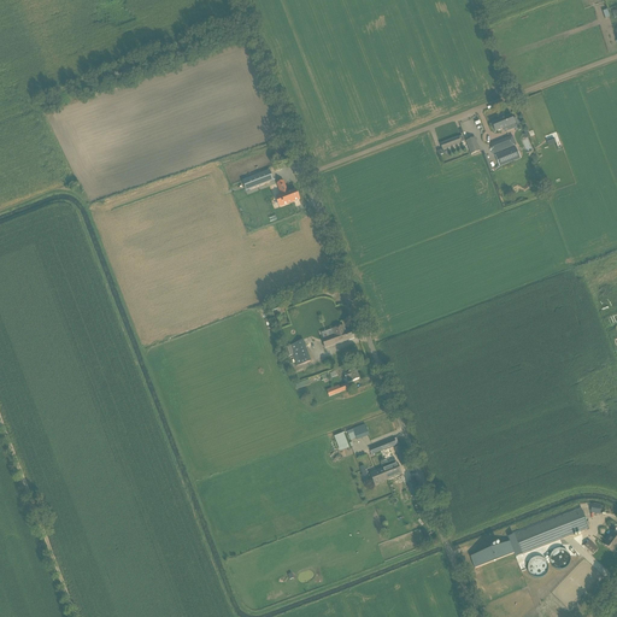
[(492,123),(495,133),(515,124),(511,116),(492,123)]
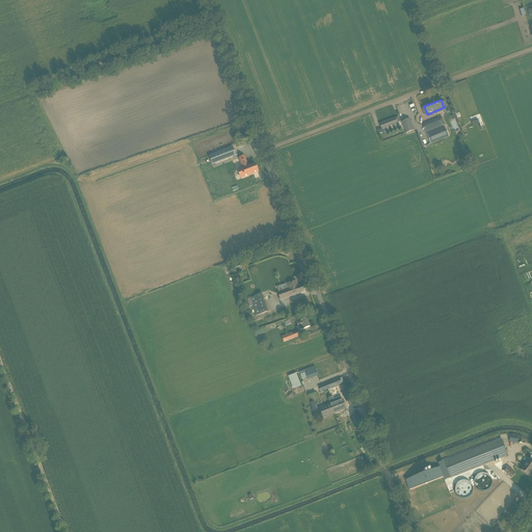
[(379,125),(381,130),(397,124),(396,118),(379,125)]
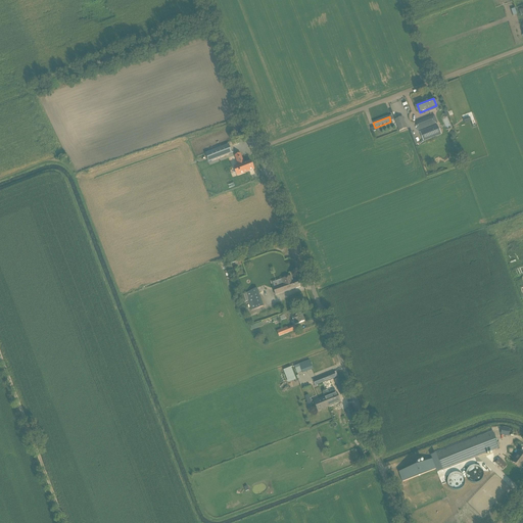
[(416,124),(419,131),(437,123),(435,116),(416,124)]
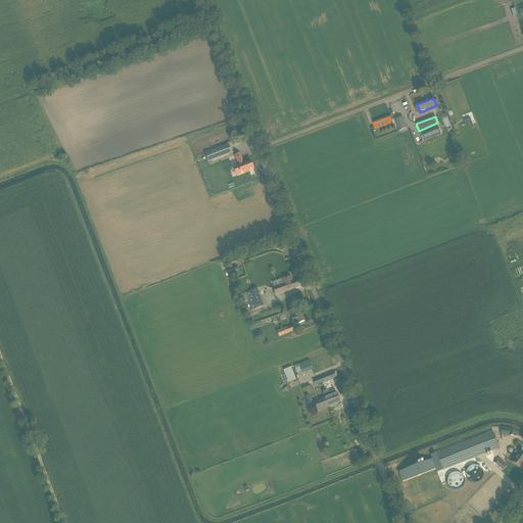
[(395,121),(399,131),(407,129),(402,117),(395,121)]
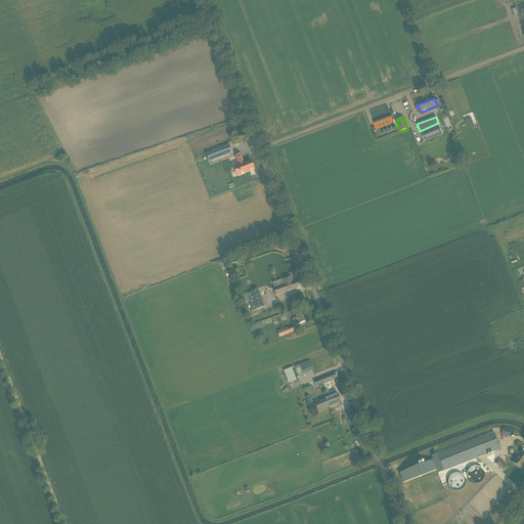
[(438,125),(421,132),(424,142),(442,135),(438,125)]
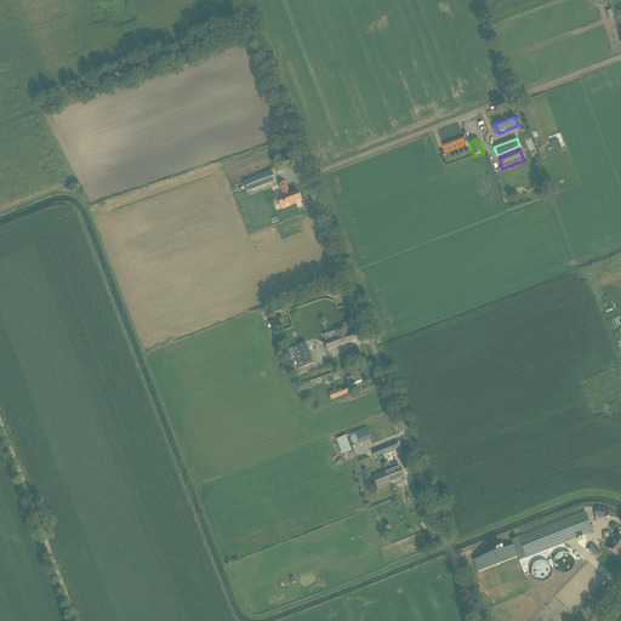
[(268,174),(248,182),(251,192),(272,184),(268,174)]
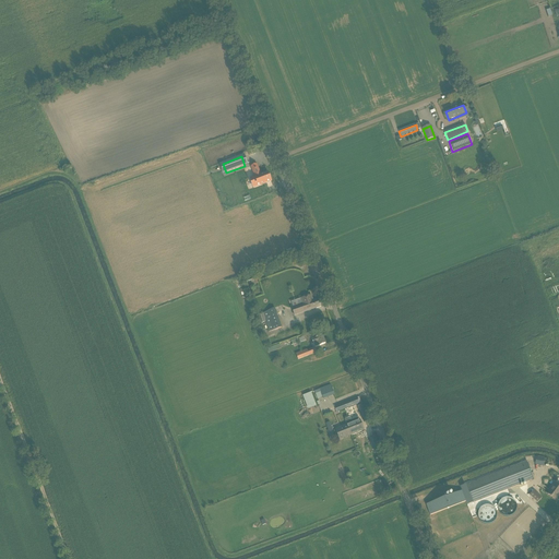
[(268,173),(261,176),(257,165),(251,167),(254,178),(247,180),(251,189),(271,181),(268,173)]
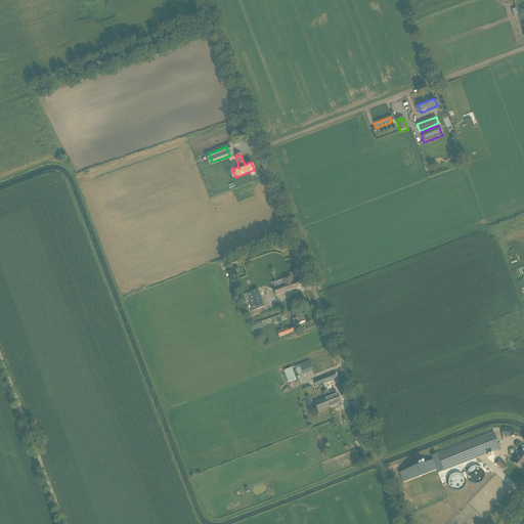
[(231,267),(232,270),(239,267),(236,257),(229,260),(230,263),(232,267),(231,267)]
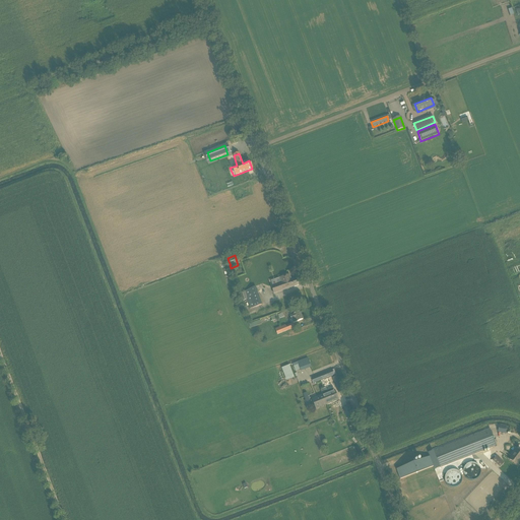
[(271,287),(273,294),(299,285),(296,278),(290,280),(289,275),(279,278),(281,283),(276,285),(271,287)]
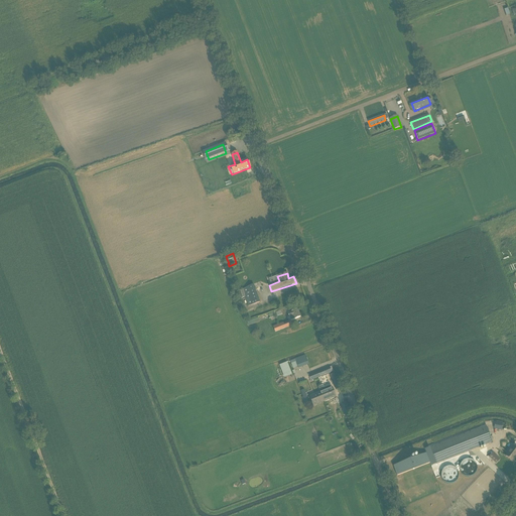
[(245,297),(248,306),(260,302),(254,284),(242,289),(238,291),(240,298),(245,297)]
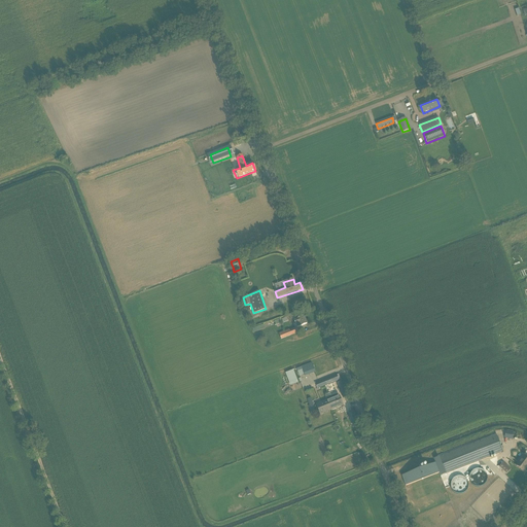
[(294,320),(297,327),(307,323),(304,316),(297,318),(299,319),(294,320)]
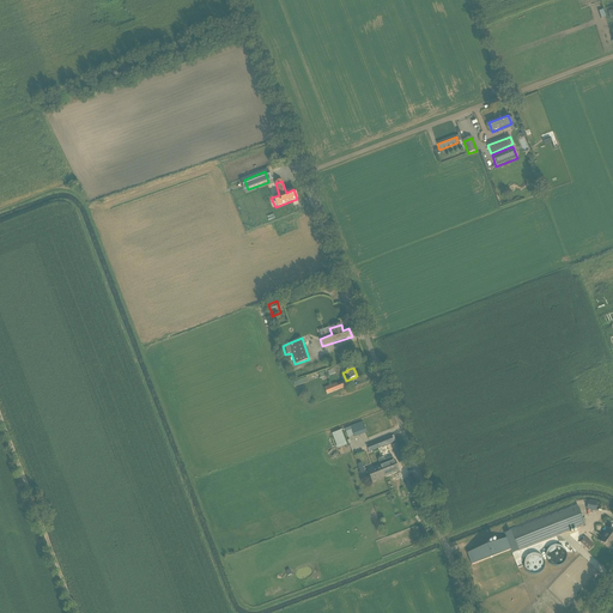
[(293,382),(295,388),(308,383),(307,377),(293,382)]
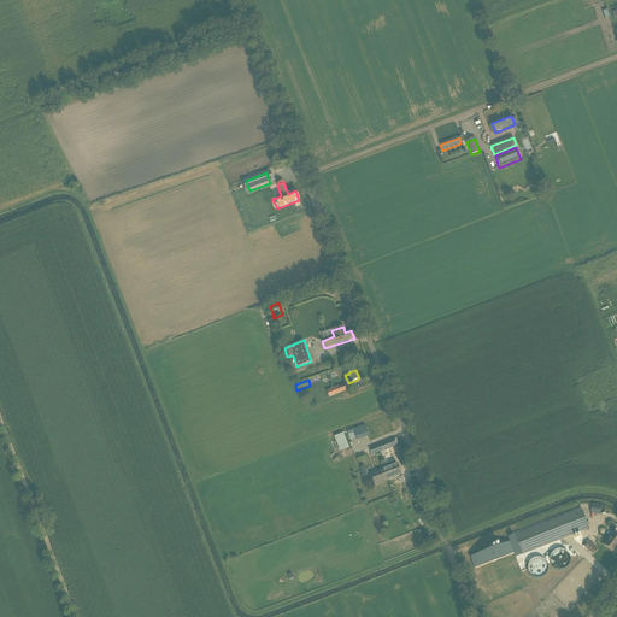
[(327,392),(329,398),(336,394),(350,389),(347,385),(340,387),(339,386),(334,388),(327,392)]
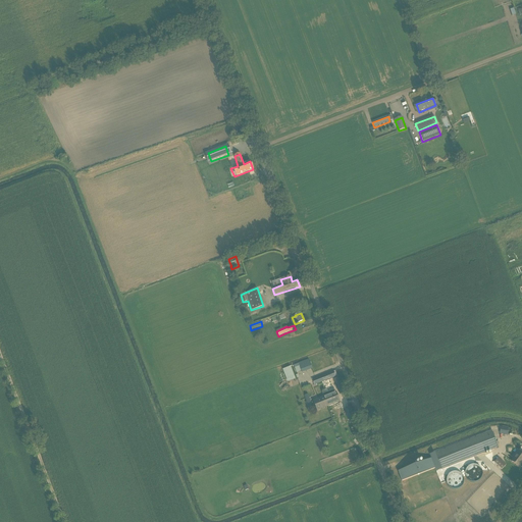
[(294,365),(297,372),(312,366),(309,359),(294,365)]
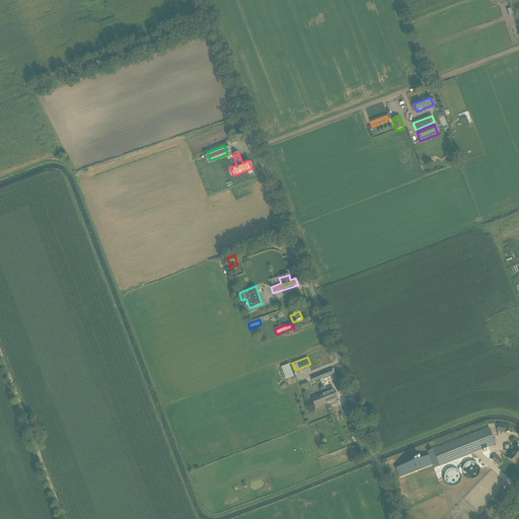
[(281,367),(286,379),(294,377),(289,364),(281,367)]
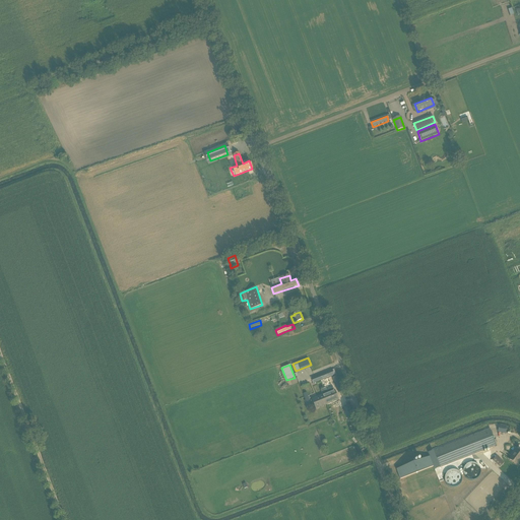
[(312,379),(314,384),(334,376),(332,370),(312,379)]
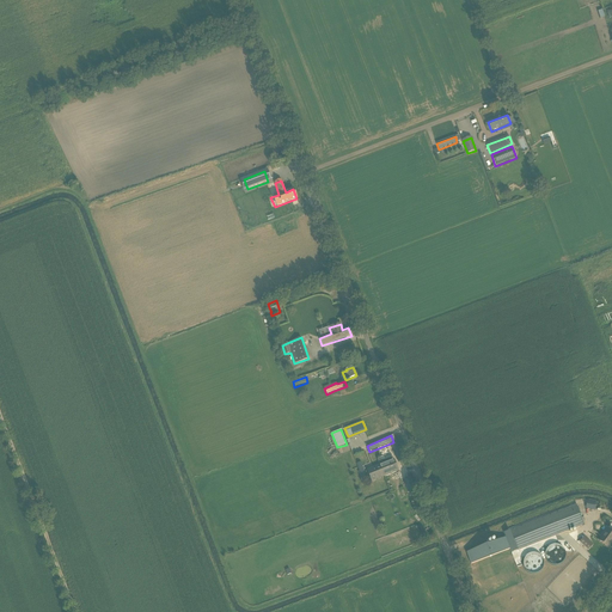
[(368,471),(372,481),(398,470),(393,460),(368,471)]
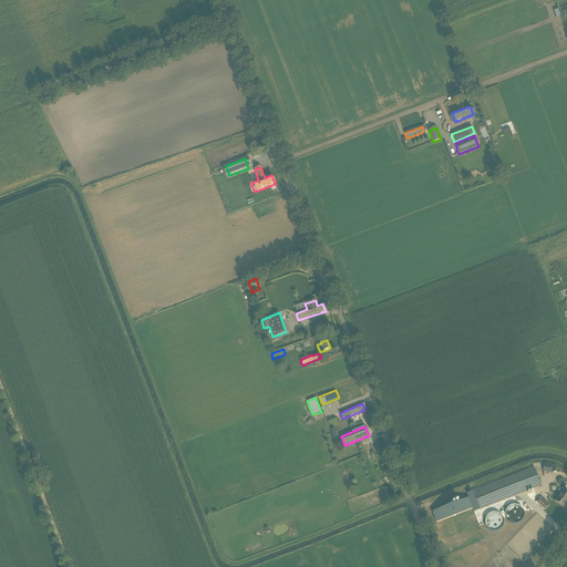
[(379,460),(384,459),(381,443),(375,444),(379,460)]
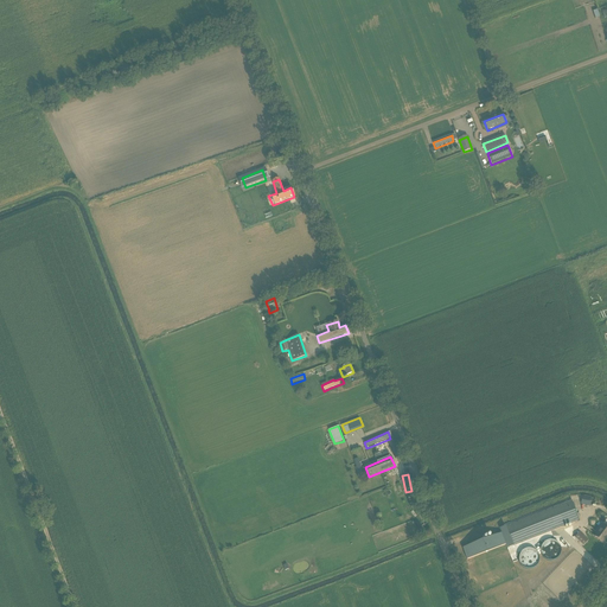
[(581,505),(590,506),(592,498),(582,497),(581,505)]
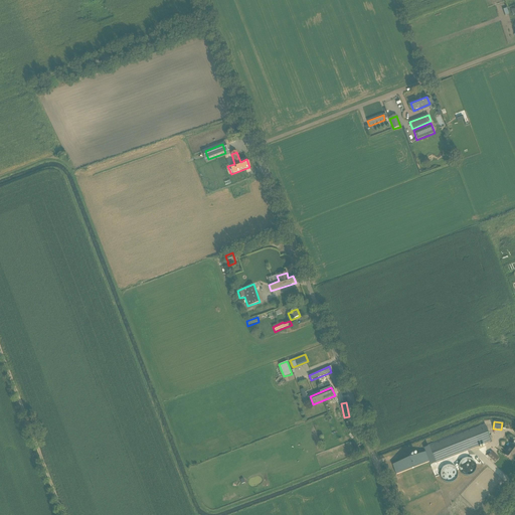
[(491,442),(485,424),(428,447),(436,463),(491,442)]
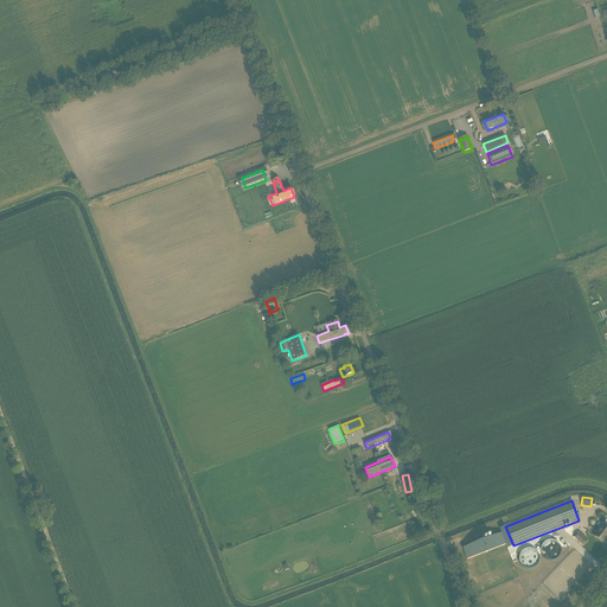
[(594,537),(602,543),(606,536),(606,526),(602,524),(599,528),(600,529),(594,537)]
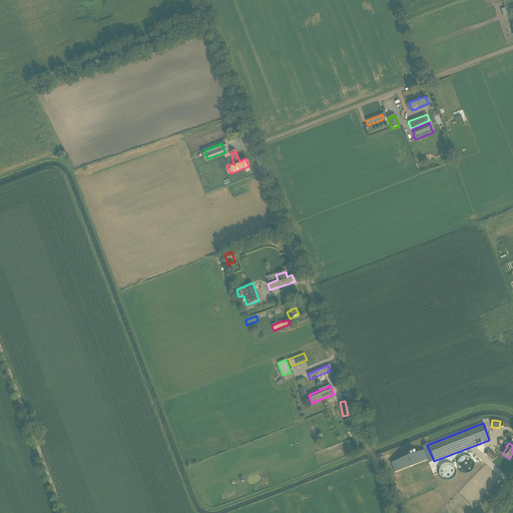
[(424,451),(391,463),(395,473),(428,460),(424,451)]
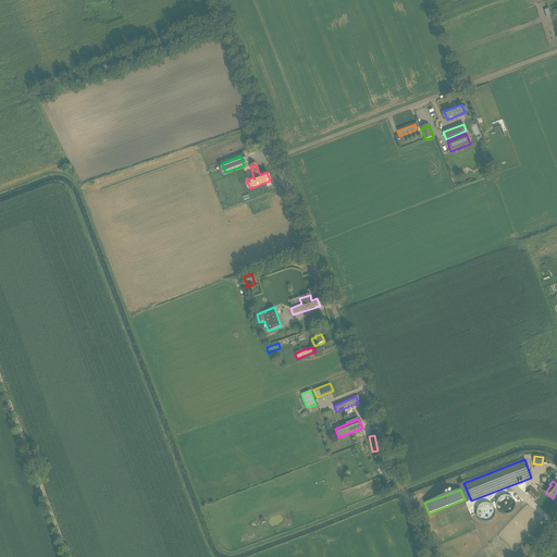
[(528,493),(535,500),(537,497),(531,491),(528,493)]
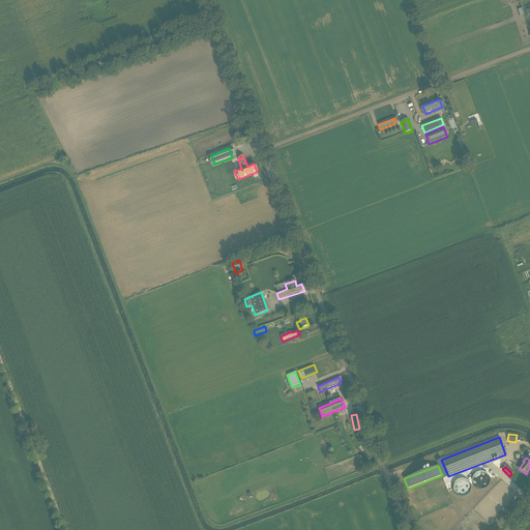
[(471,483),(484,490),(491,476),(477,470),(471,483)]
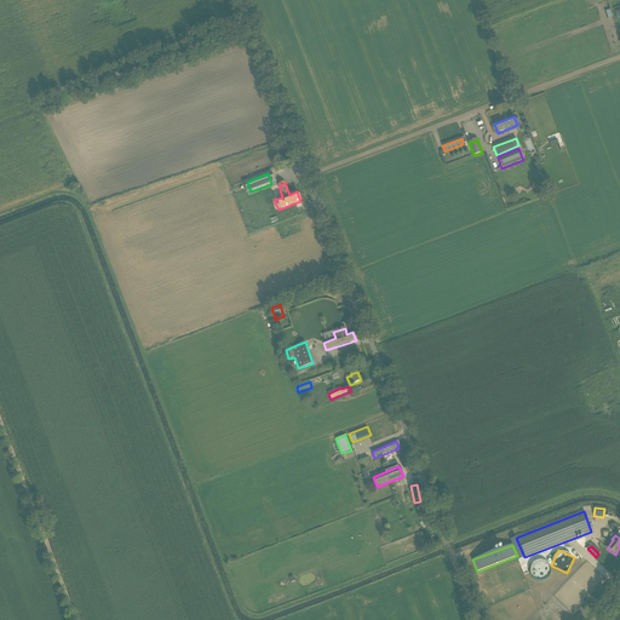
[(538,579),(549,579),(547,561),(533,562),(533,573),(538,573),(538,579)]
